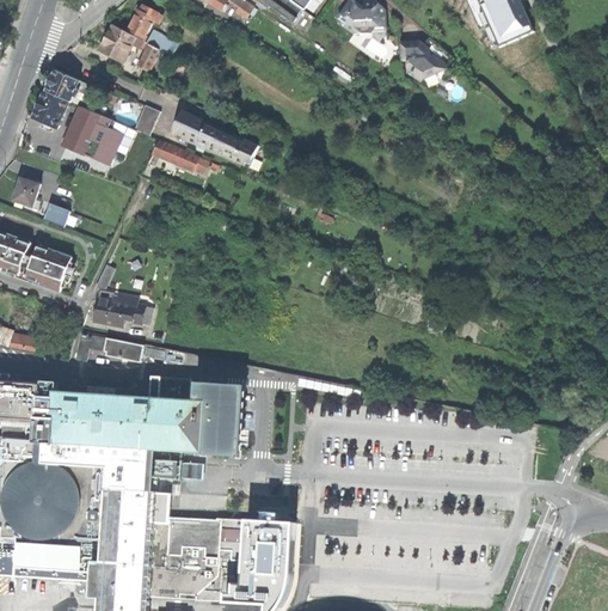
[(251,6),(241,0),(237,6),(246,12),(251,6)]
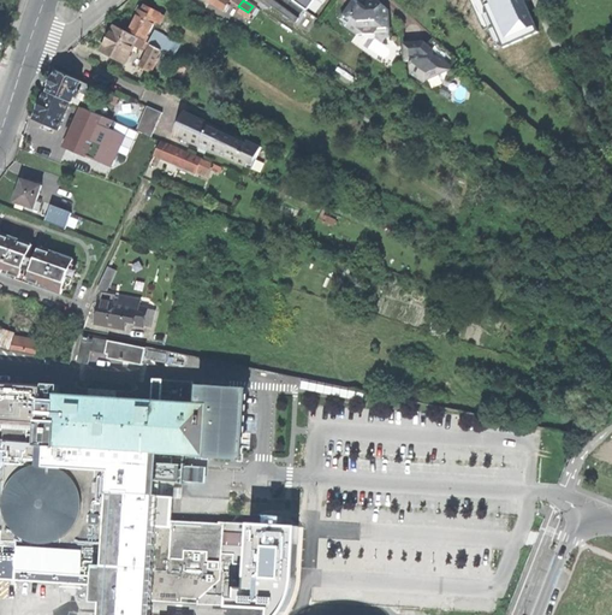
[(281,0),(278,7),(287,13),(293,3),(290,0),(281,0)]
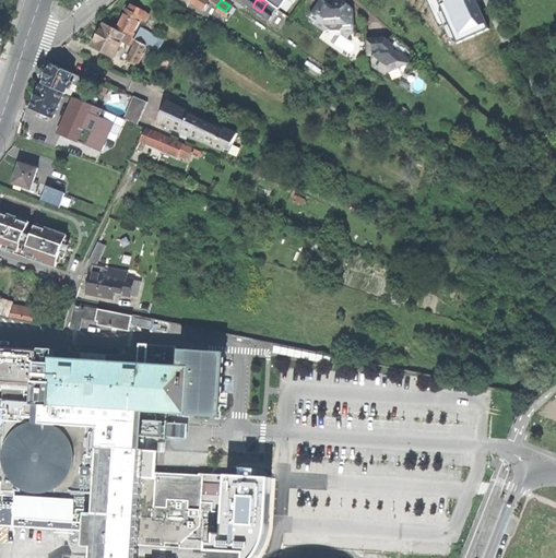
[(316,0),(306,16),(314,21),(311,24),(320,30),(338,30),(338,33),(351,33),(350,8),(340,0),(316,0)]
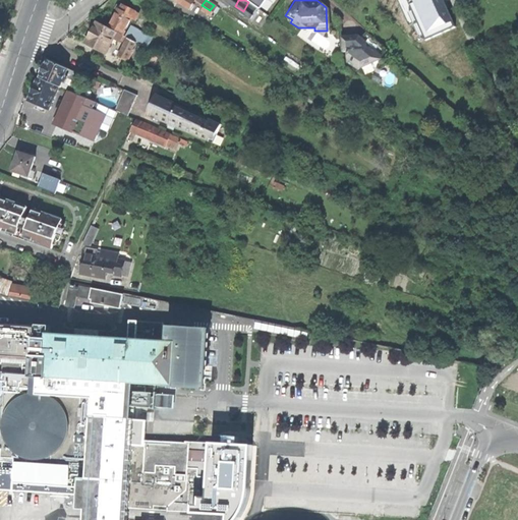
[(388,0),(396,9),(397,8),(407,0),(388,0)]
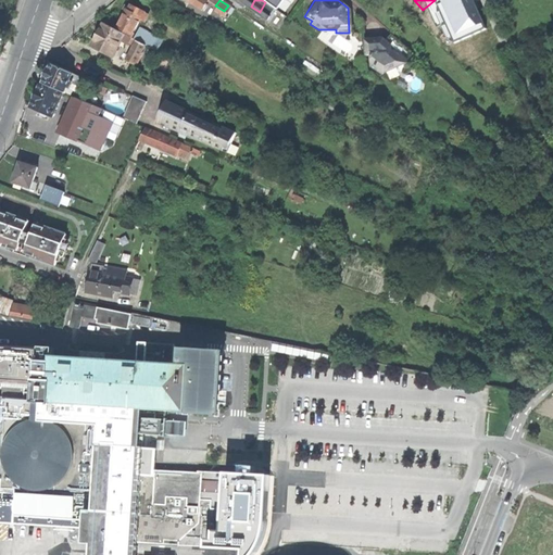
[(435,0),(424,9),(432,19),(441,11),(441,7),(435,0)]
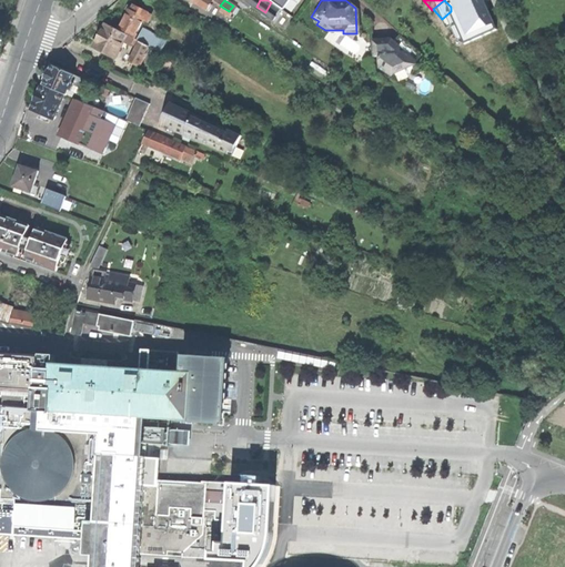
[(122,17),(115,29),(123,33),(130,37),(139,19),(143,21),(148,13),(131,4),(128,10),(125,9),(122,17)]
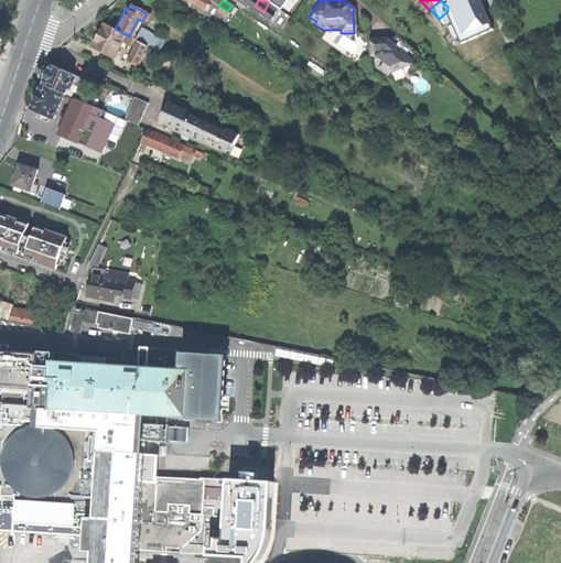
[(227,11),(218,6),(215,10),(225,17),(227,11)]
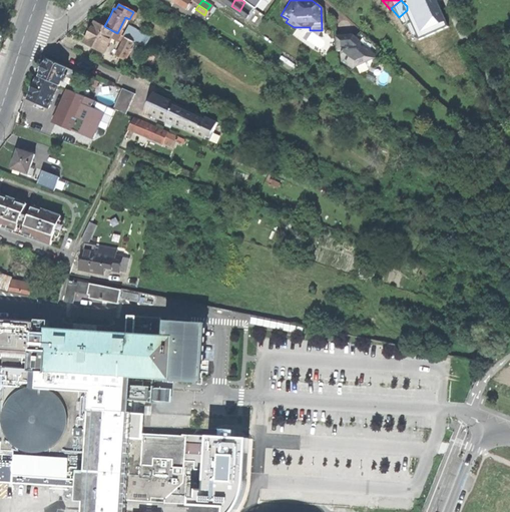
[(109,35),(111,30),(104,26),(92,21),(87,30),(82,41),(101,51),(109,35)]
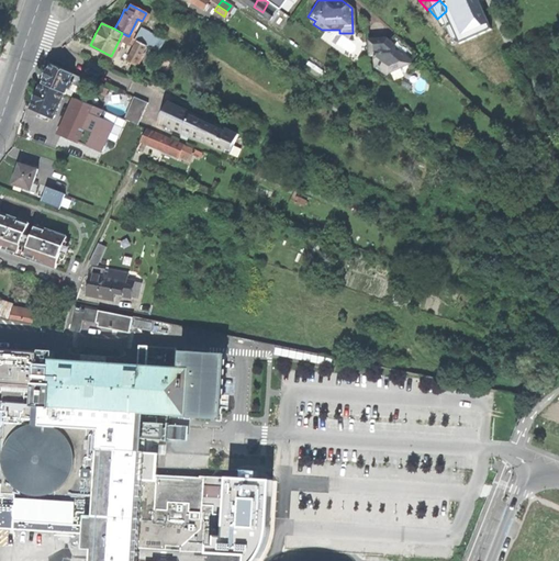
[(371,52),(373,66),(384,74),(410,62),(407,59),(414,52),(395,35),(390,41),(388,41),(387,40),(386,37),(383,36),(368,37),(369,51),(371,52)]
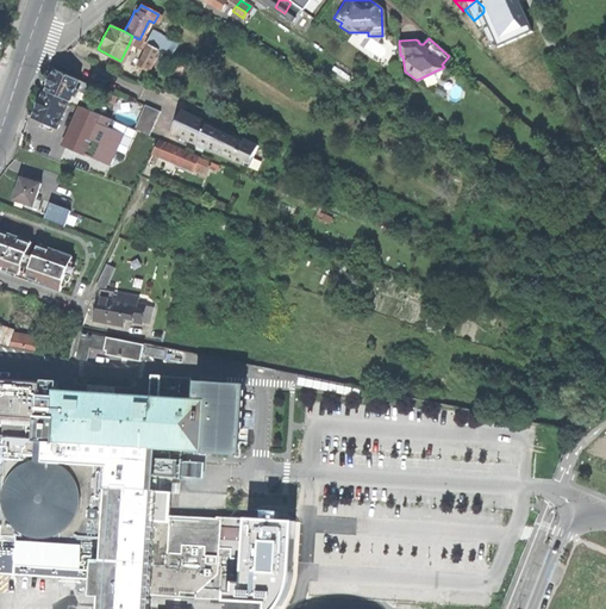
[(155,48),(145,43),(143,49),(135,64),(144,69),(155,48)]
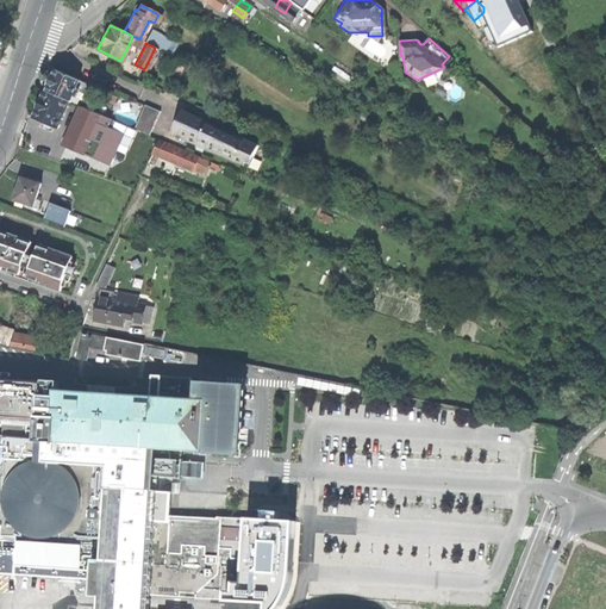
[(43,89),(66,99),(68,100),(68,99),(76,80),(52,69),(48,79),(43,89)]
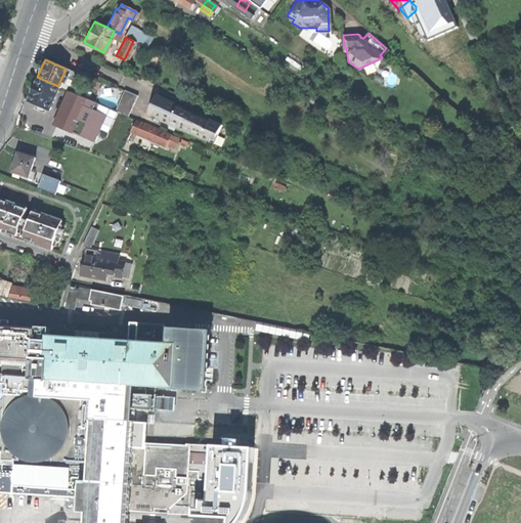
[(118,67),(116,72),(124,75),(126,71),(118,67)]
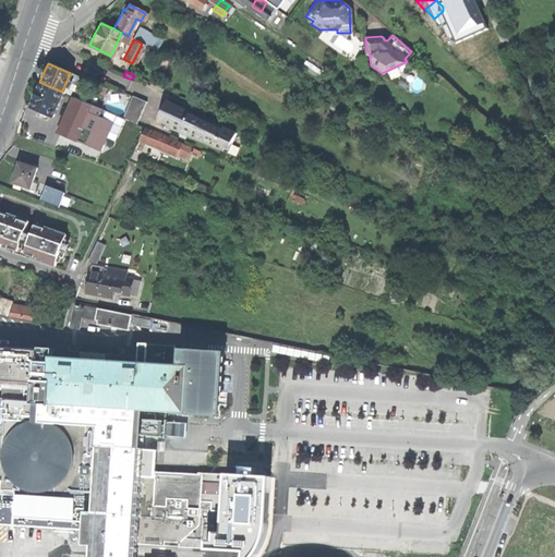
[(76,75),(70,73),(62,91),(69,93),(70,89),(72,91),(75,91),(79,88),(80,86),(80,83),(77,80),(75,79),(76,75)]
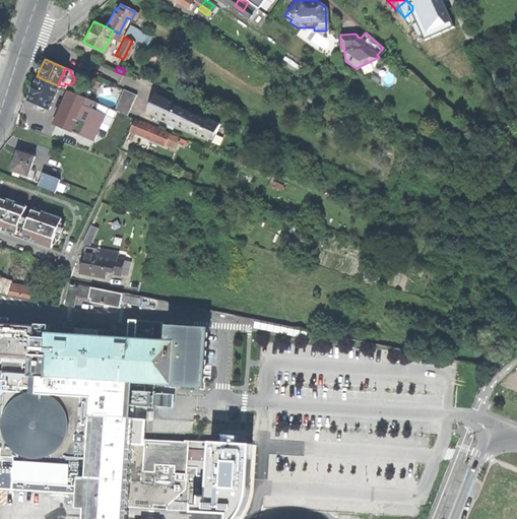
[(37,76),(33,84),(25,100),(45,108),(56,84),(37,76)]
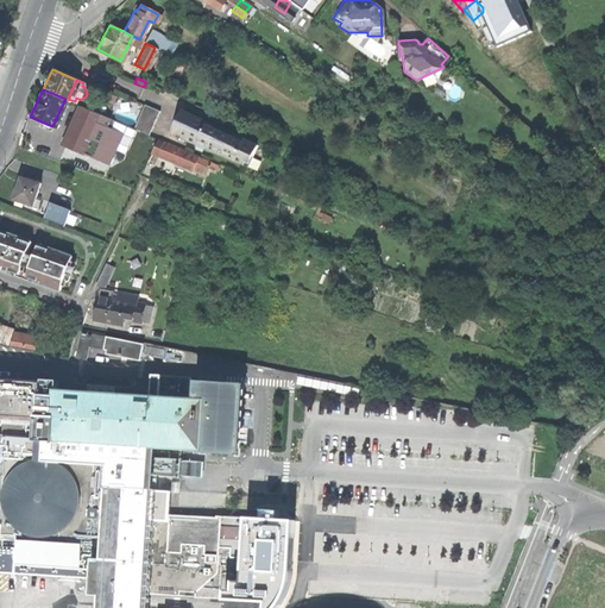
[(99,96),(109,101),(113,95),(101,91),(99,96)]
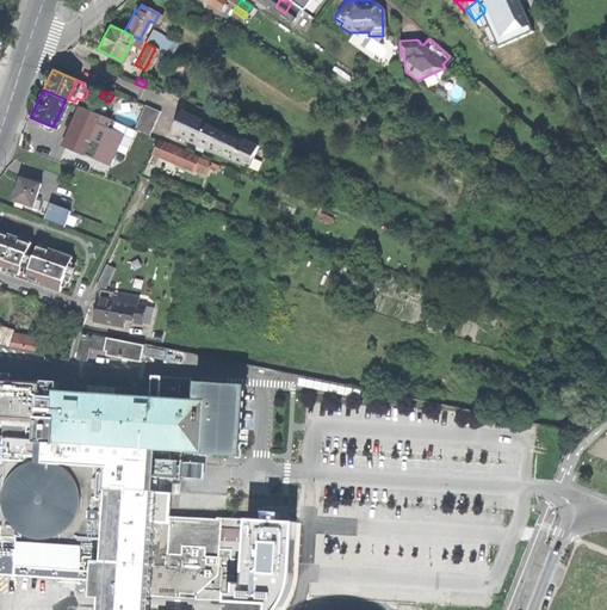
[(131,128),(147,135),(158,110),(142,104),(131,128)]
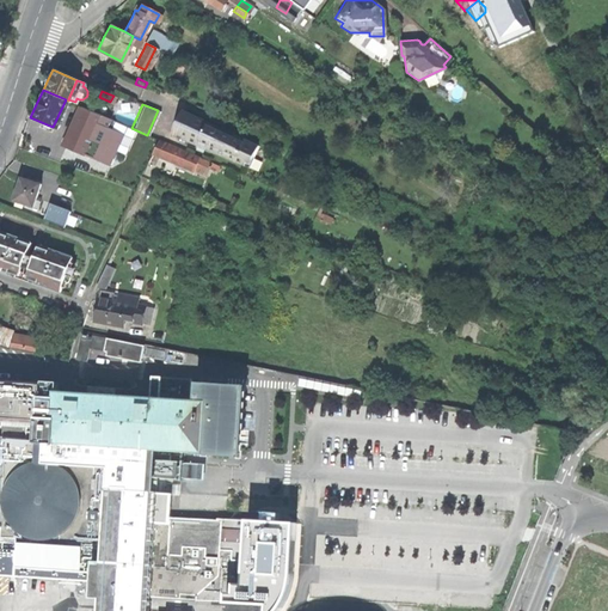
[(93,128),(99,115),(81,107),(63,146),(83,154),(93,128)]
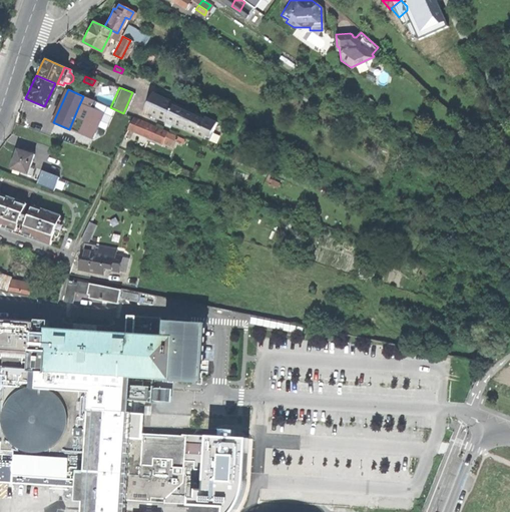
[(149,97),(142,112),(164,122),(165,119),(172,122),(170,125),(202,139),(207,129),(210,131),(215,121),(151,92),(149,97)]
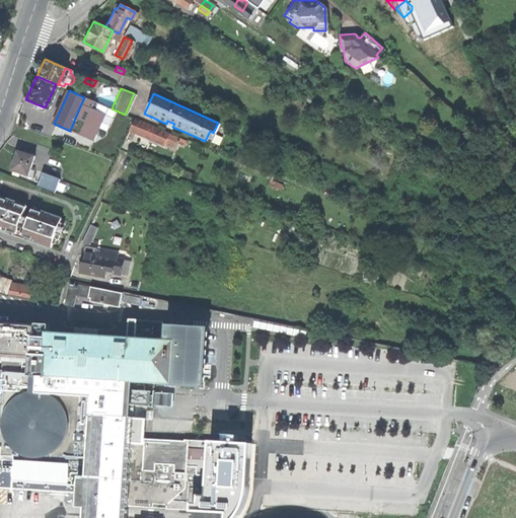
[(79,108),(87,113),(92,100),(84,97),(79,108)]
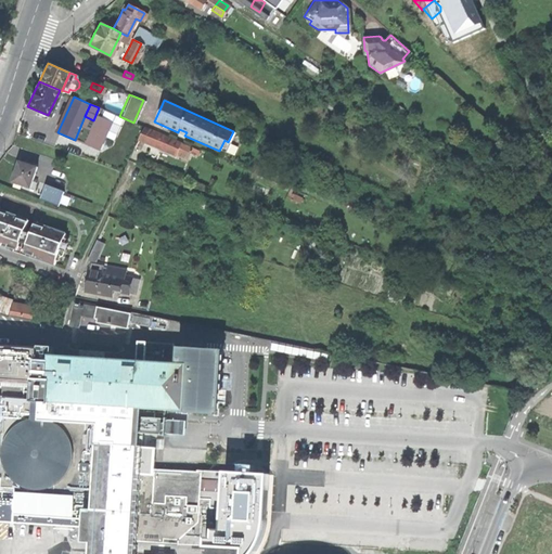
[(150,144),(154,132),(141,127),(137,139),(150,144)]
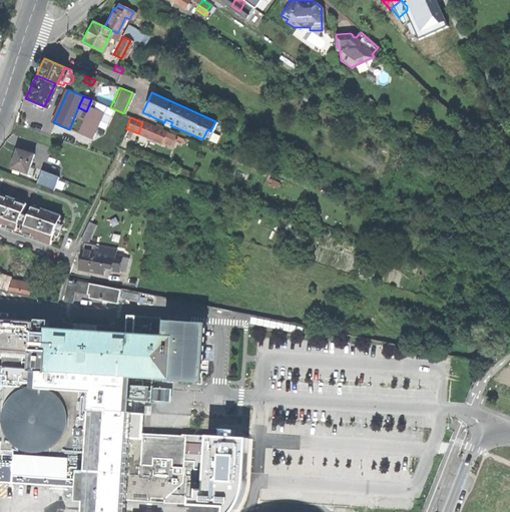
[(164,131),(142,122),(138,133),(148,137),(159,142),(164,131)]
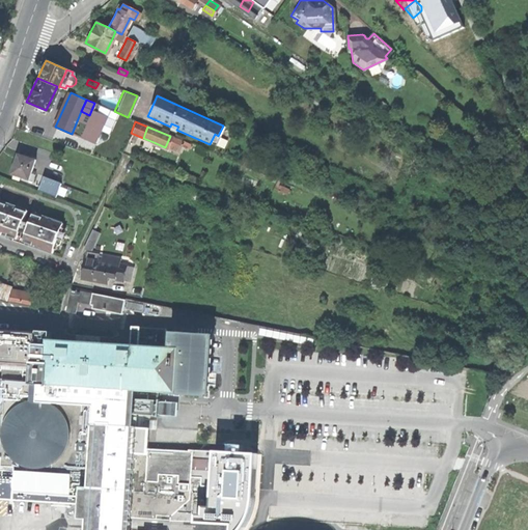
[(176,151),(181,140),(170,136),(165,147),(176,151)]
